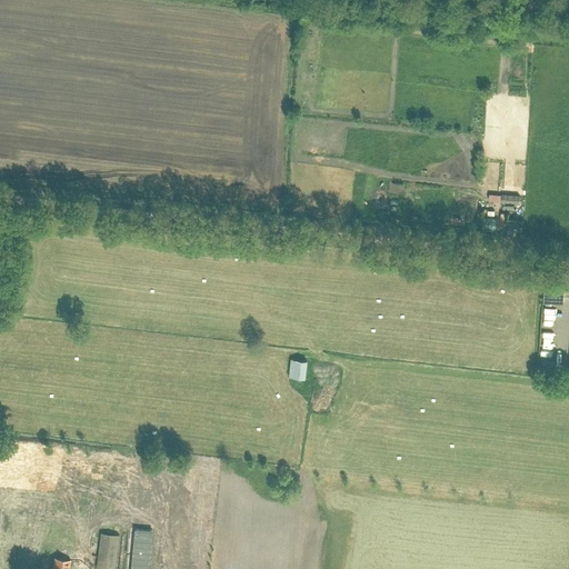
[(519,195),(501,193),(501,201),(519,202),(519,195)]
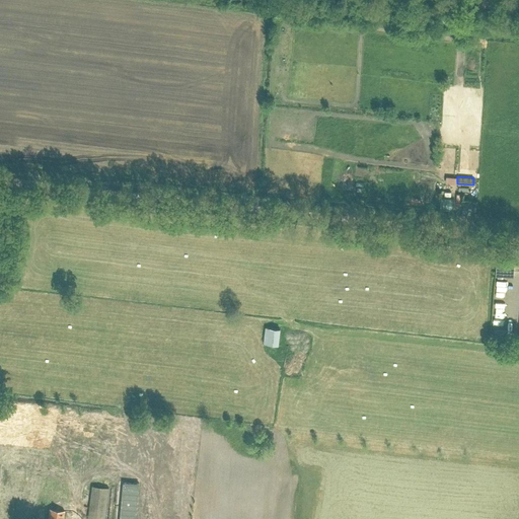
[(281,325),(265,326),(264,344),(282,344),(281,325)]
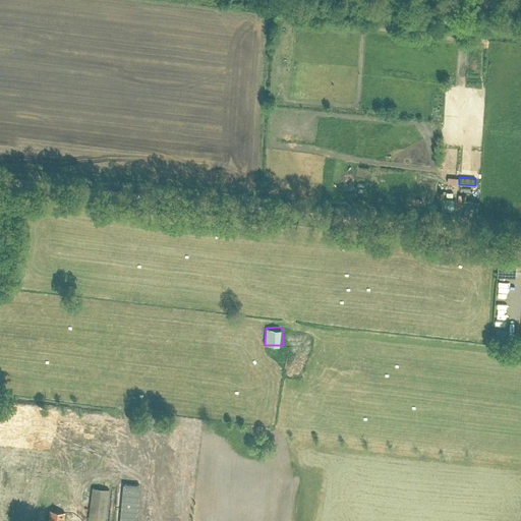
[(57,489),(57,490),(69,493),(70,484),(49,480),(48,488),(57,489)]
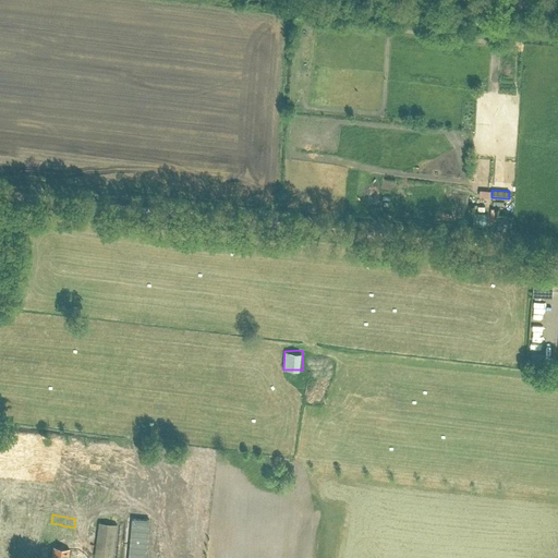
[(111,557),(117,524),(99,522),(95,557),(98,557),(111,557)]
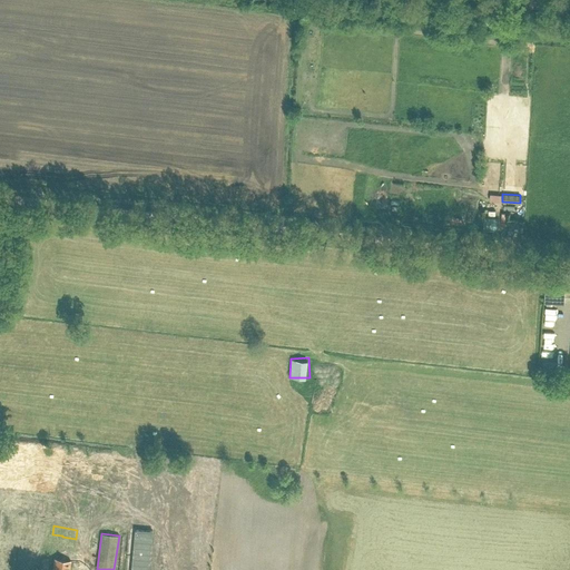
[(40,558),(38,569),(46,569),(48,559),(40,558)]
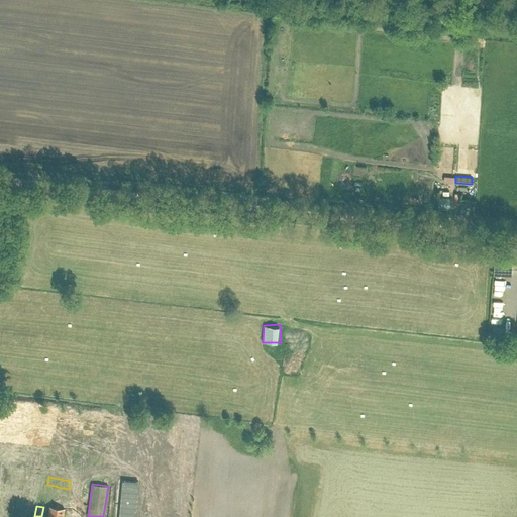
[(46,516),(62,516),(64,508),(48,506),(46,516)]
